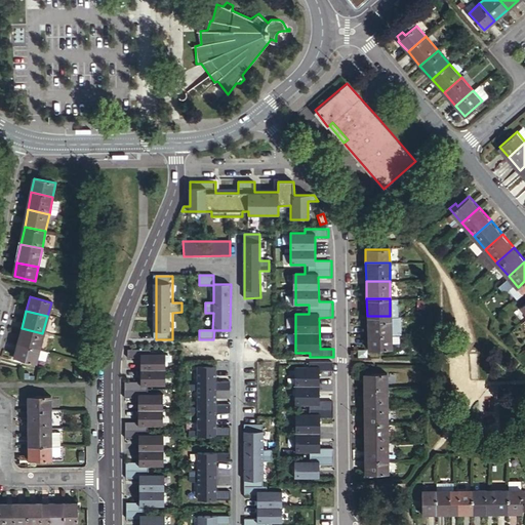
[(390,316),(367,316),(367,334),(391,333),(390,316)]
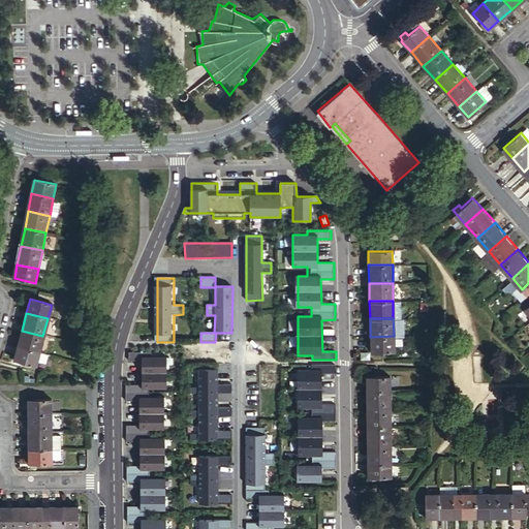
[(42,336),(22,331),(17,347),(38,353),(42,336)]
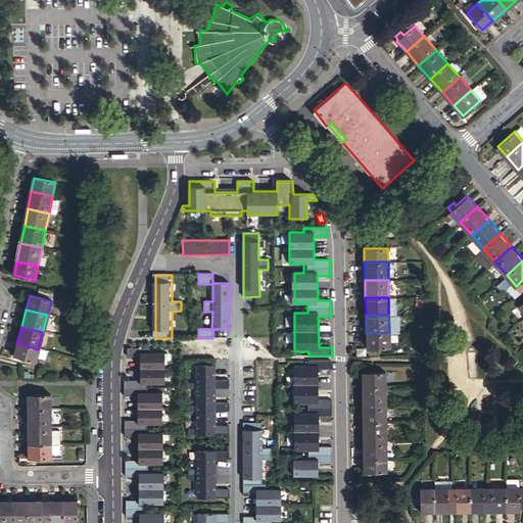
[(389,347),(389,332),(366,333),(367,347),(389,347)]
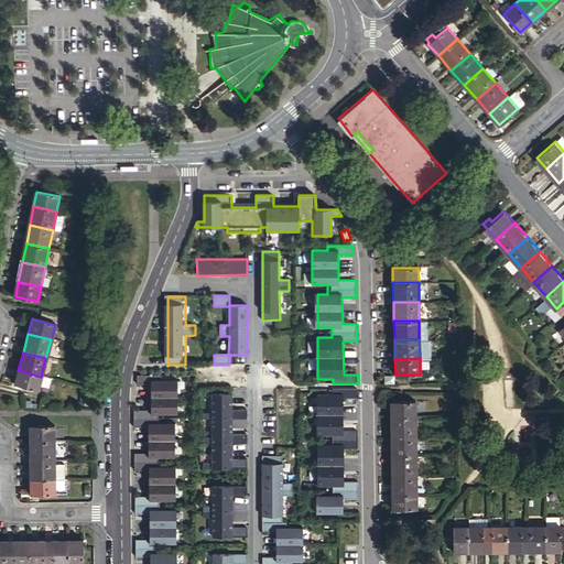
[(36,391),(41,377),(18,370),(14,384),(36,391)]
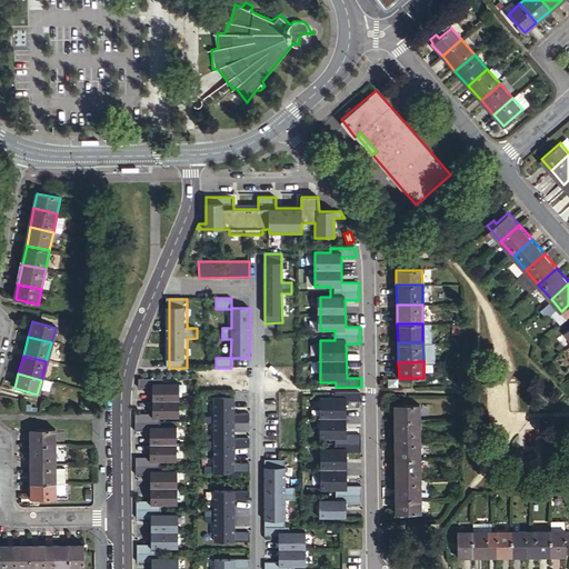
[(163,378),(139,378),(139,387),(155,387),(155,413),(136,413),(136,430),(151,430),(151,457),(137,457),(137,475),(152,475),(152,500),(138,500),(138,518),(153,518),(153,543),(139,545),(139,562),(153,561),(153,568),(181,568),(181,558),(166,558),(166,548),(181,548),(181,513),(166,513),(166,505),(181,505),(181,470),(165,470),(165,461),(181,461),(180,427),(165,427),(165,417),(180,417),(180,382),(163,382),(163,378)]
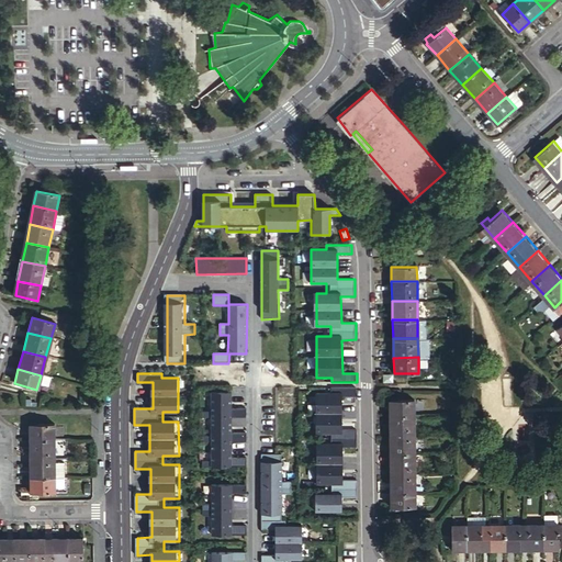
[(343,498),(359,498),(359,481),(344,481),(344,448),(358,448),(358,430),(343,430),(343,397),(358,397),(358,388),(333,388),(333,393),(317,393),(317,434),(332,434),(332,444),(317,444),(317,485),(333,485),(333,495),(317,495),(317,513),(343,513),(343,498)]
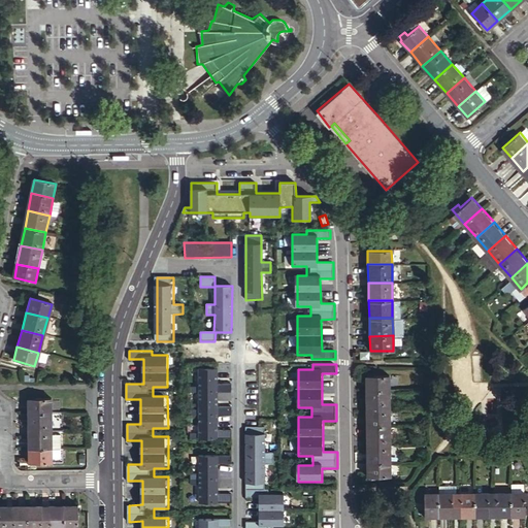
[(232,439),(232,431),(218,431),(219,416),(232,416),(232,407),(218,407),(218,392),(232,392),(232,385),(218,385),(218,369),(199,369),(199,387),(191,387),(190,392),(199,392),(199,410),(190,410),(191,416),(199,416),(199,434),(190,434),(190,439),(232,439)]
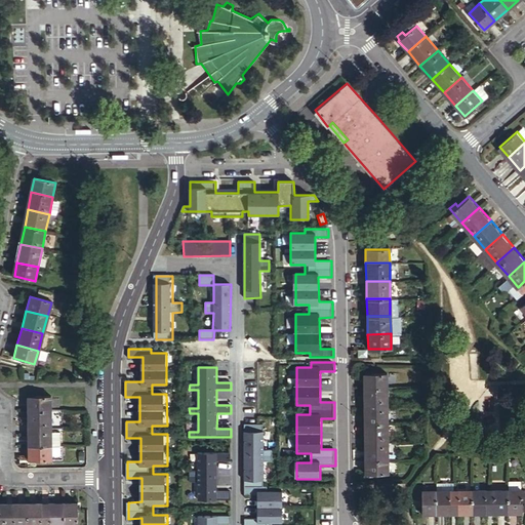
[(364,386),(387,386),(387,373),(364,373),(364,386)]
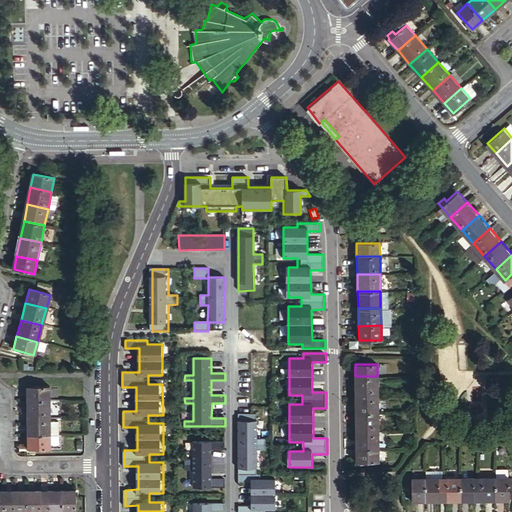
[(377,395),(377,376),(355,376),(355,395),(377,395)]
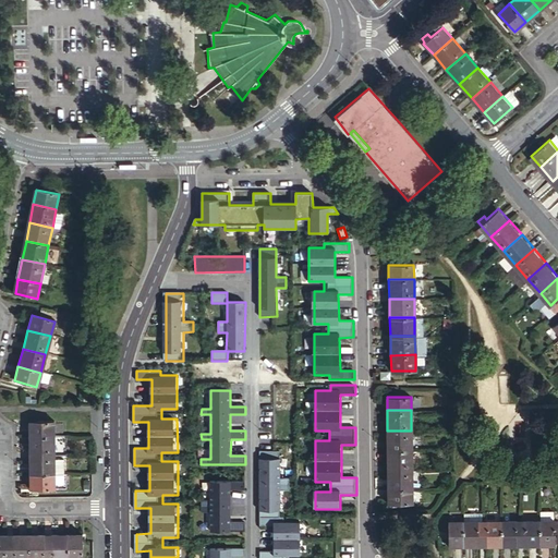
[(31,422),(31,437),(53,437),(53,422),(31,422)]
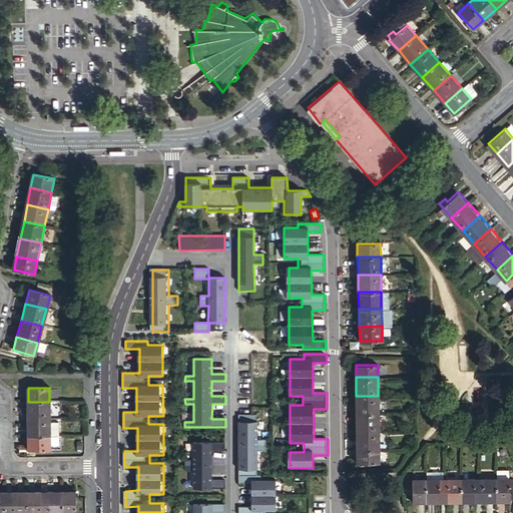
[(378,413),(378,396),(356,396),(356,413),(378,413)]
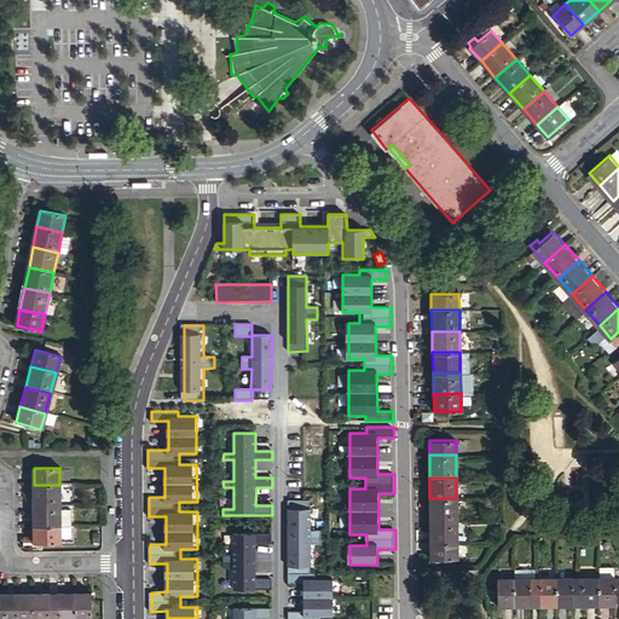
[(59,485),(34,485),(34,505),(59,505),(59,485)]
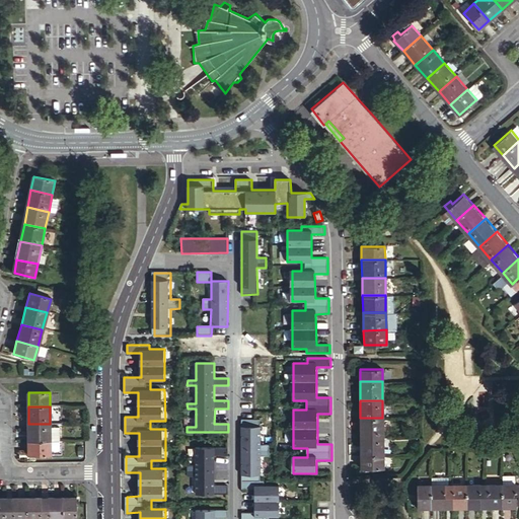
[(360,435),(383,435),(382,418),(360,418),(360,435)]
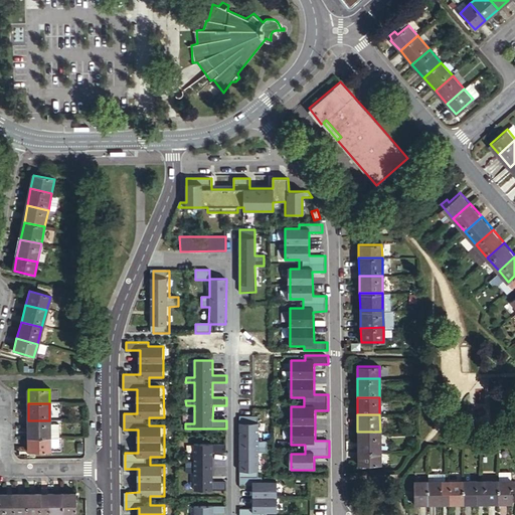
[(239,508),(239,514),(261,514),(262,512),(277,512),(277,481),(262,481),(262,477),(258,477),(258,452),(267,452),(267,441),(258,441),(258,415),(239,415),(239,485),(252,485),(252,508),(239,508)]
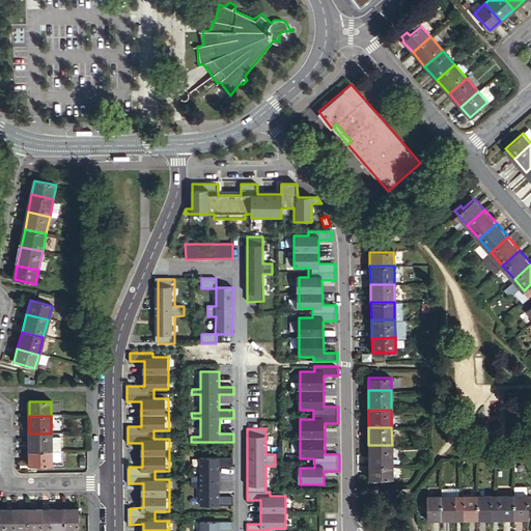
[(29,434),(29,452),(51,452),(51,434),(29,434)]
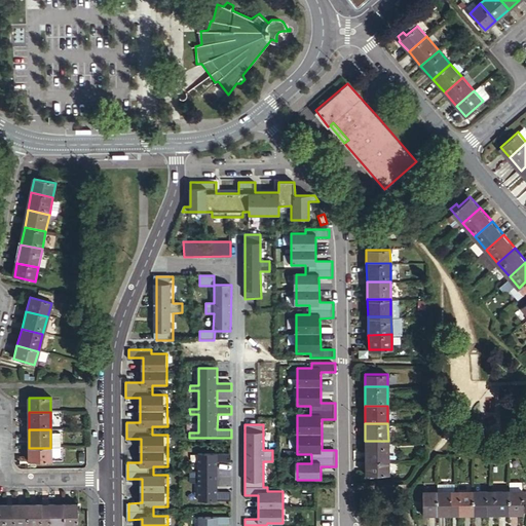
[(365,441),(365,459),(388,459),(388,441),(365,441)]
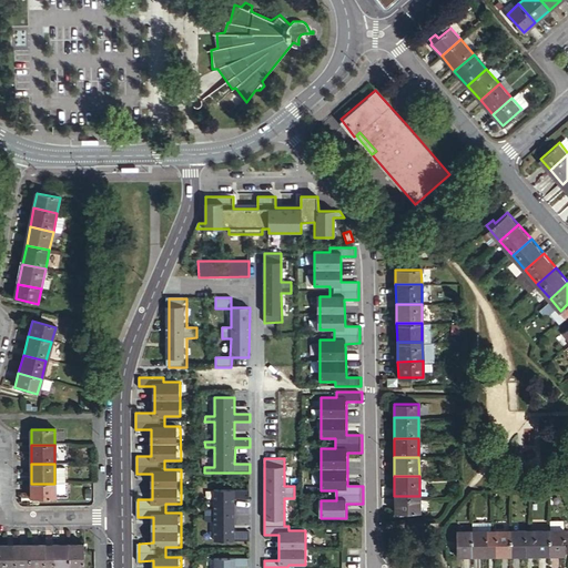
[(54,484),(31,484),(31,498),(54,498),(54,484)]
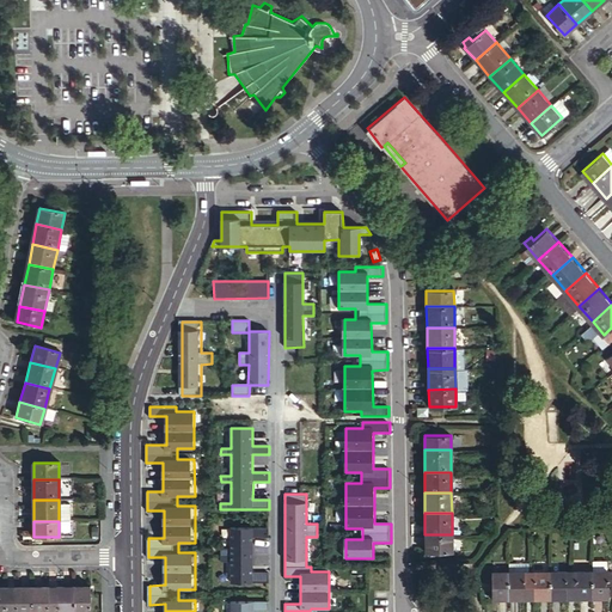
[(269,528),(231,528),(231,550),(221,550),(221,563),(232,563),(232,583),(269,583),(269,574),(254,574),(254,538),(269,538),(269,528)]
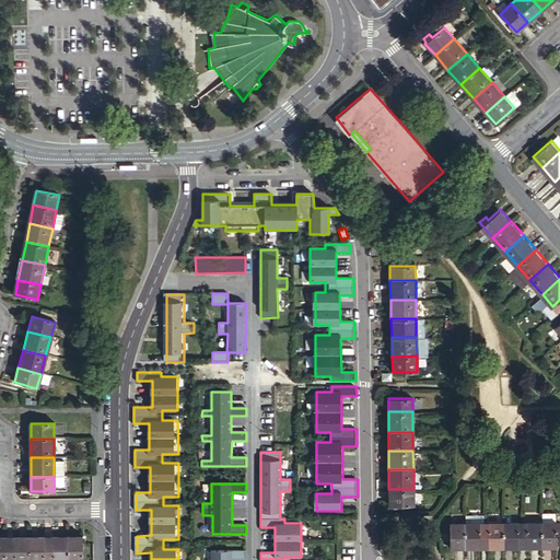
[(413,489),(388,489),(389,506),(413,505),(413,489)]
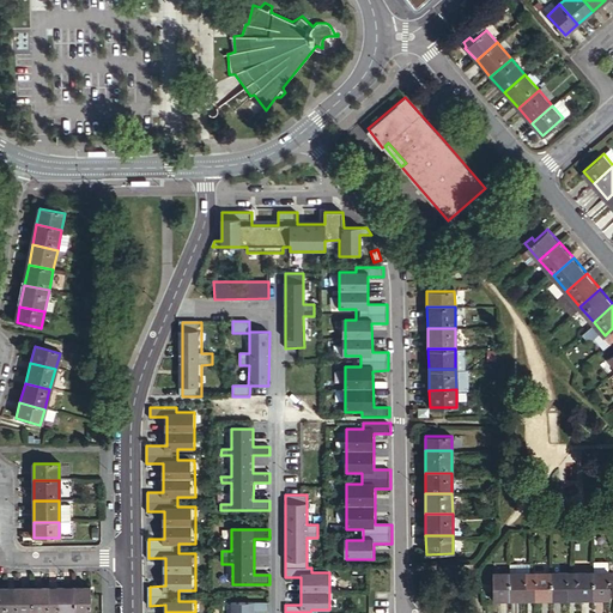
[(594,559),(594,569),(608,569),(607,559),(594,559)]
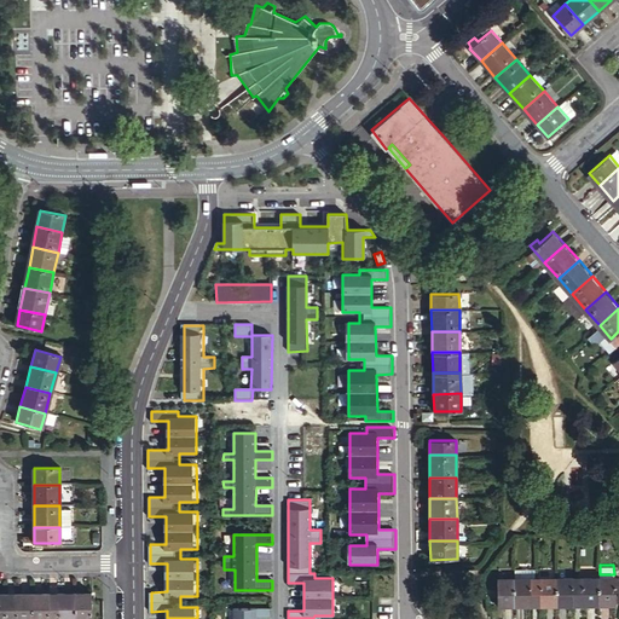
[(600,601),(600,574),(579,576),(579,602),(600,601)]
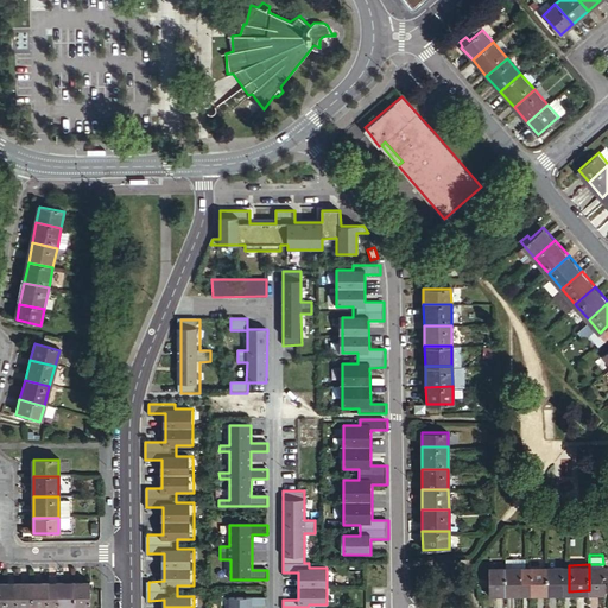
[(603,564),(589,564),(589,590),(606,590),(606,587),(605,564),(603,564)]
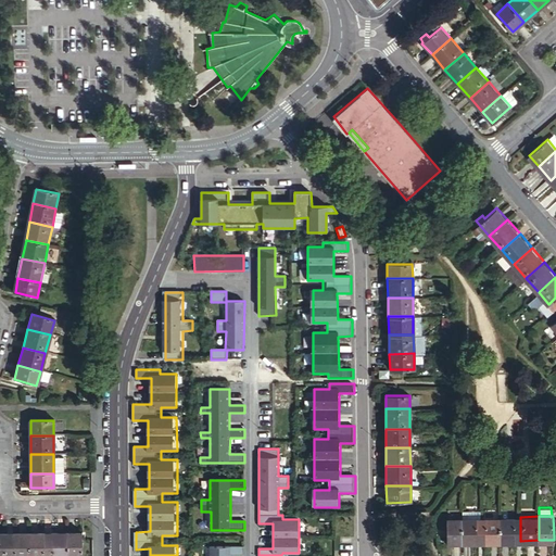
[(501,517),(481,518),(482,542),(501,541),(501,517)]
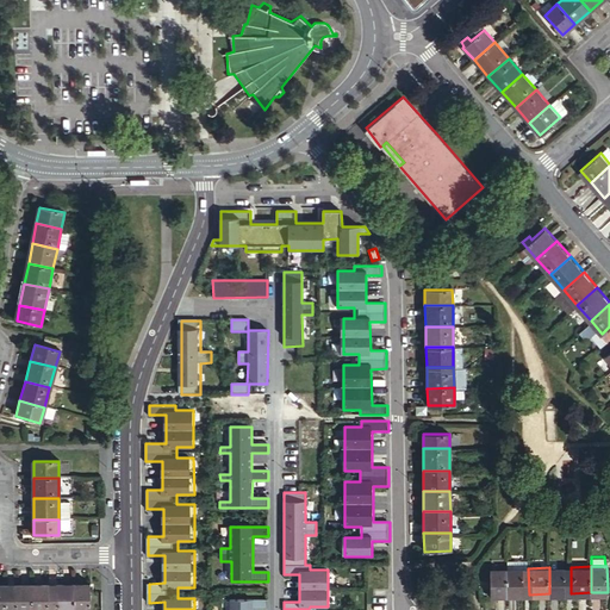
[(571,567),(549,567),(549,593),(571,593),(571,567)]
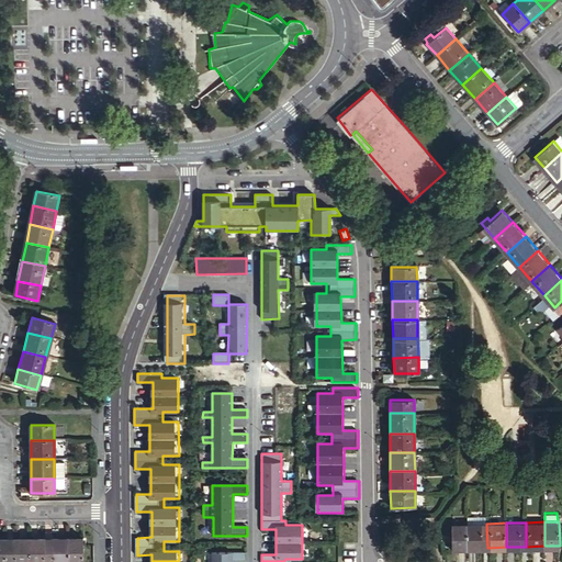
[(453,549),(468,548),(467,524),(452,524),(453,549)]
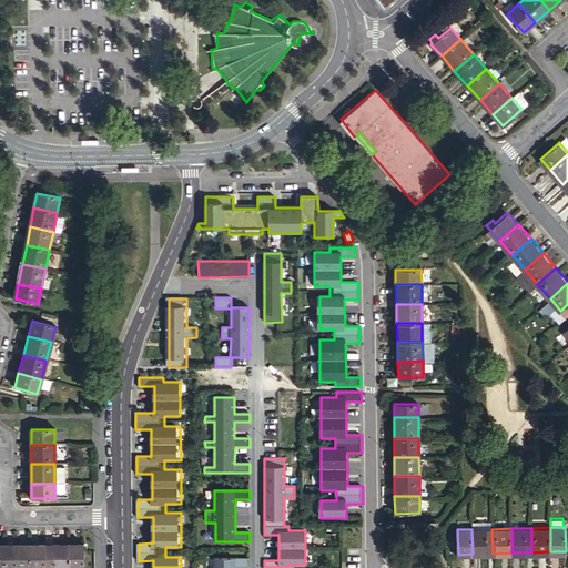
[(472,529),(473,554),(493,554),(492,529),(472,529)]
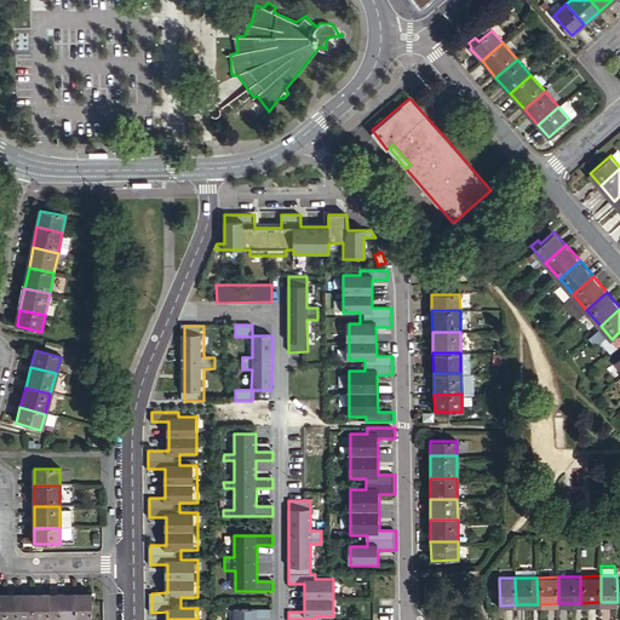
[(32,596),(32,619),(52,619),(53,595),(32,596)]
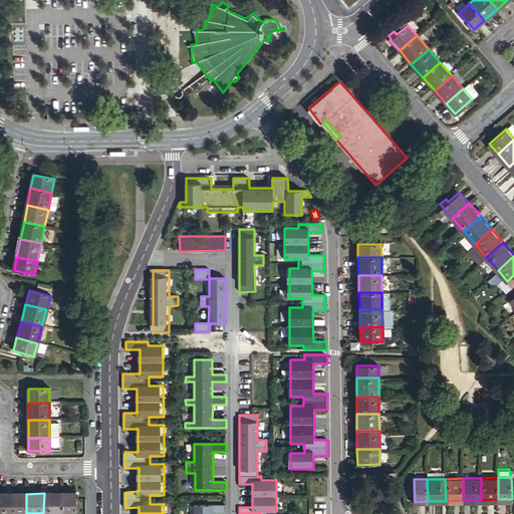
[(43,513),(61,513),(61,493),(44,493),(43,513)]
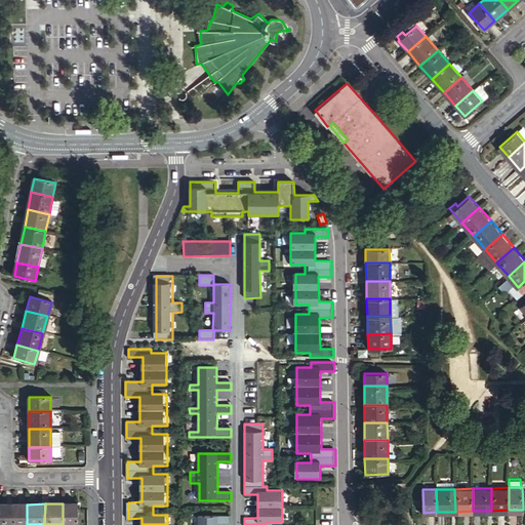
[(63,503),(63,524),(77,524),(77,503),(63,503)]
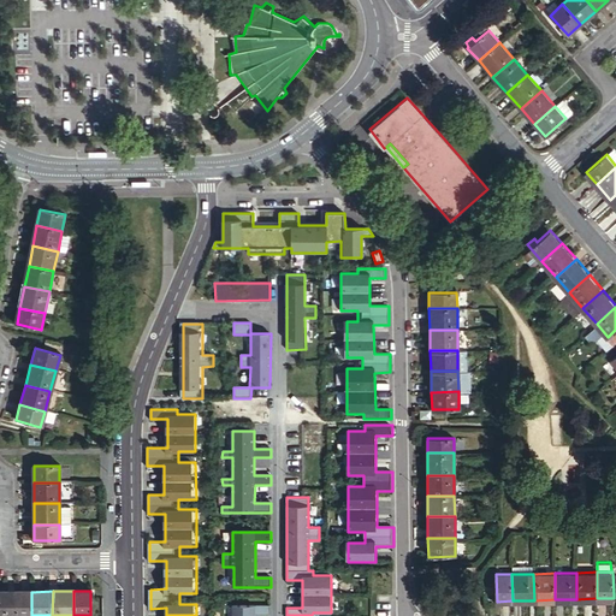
[(0,592),(0,615),(10,615),(10,592),(0,592)]
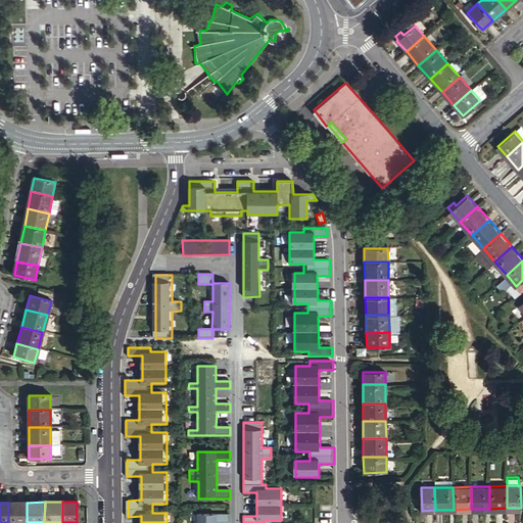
[(8,522),(27,522),(27,503),(8,503),(8,522)]
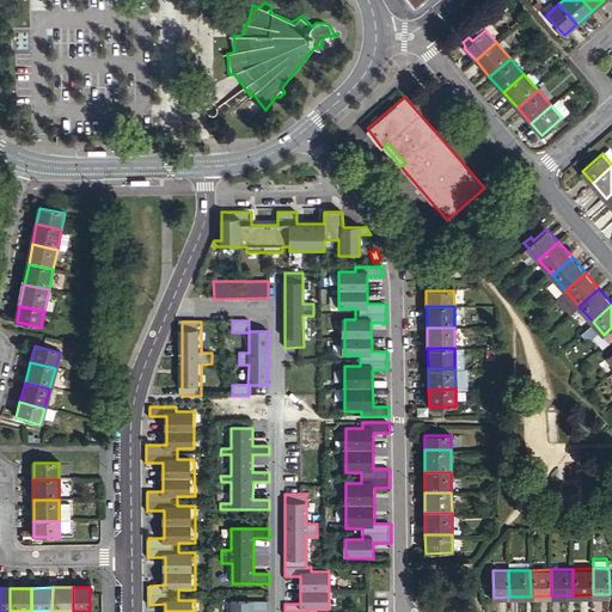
All buildings are outlined.
